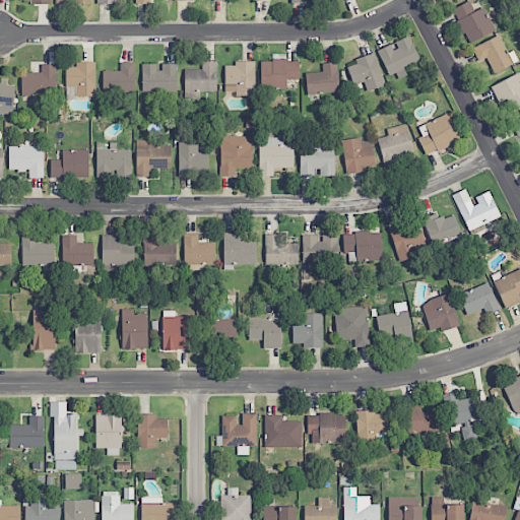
[(453,8),(467,44),(495,33),(484,8),(474,12),(469,2),(453,8)]
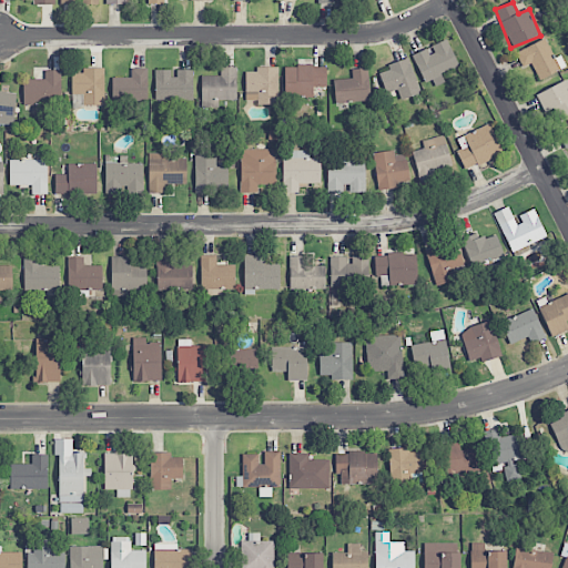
[(424,83),(433,80),(435,87),(444,83),(439,74),(458,67),(447,39),(429,47),(429,48),(412,56),(424,83)]
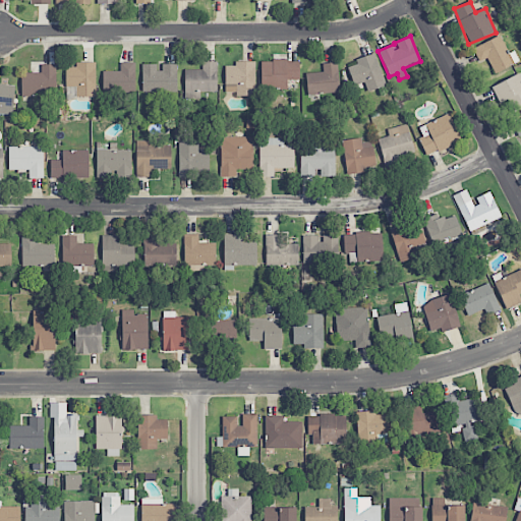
[(478,63),(488,59),(494,72),(519,63),(515,51),(508,54),(501,37),(472,47),(478,63)]
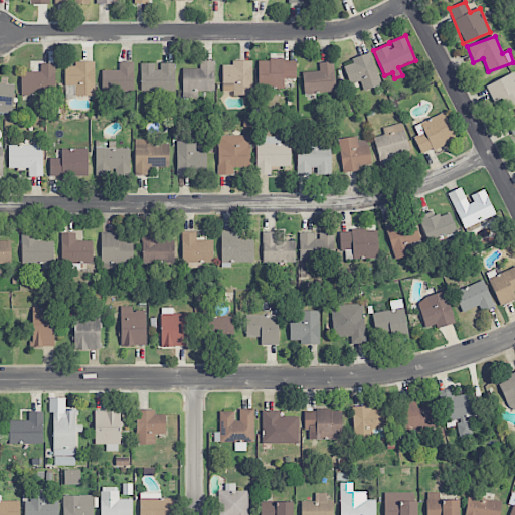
[(351,59),(353,63),(344,66),(349,86),(360,81),(363,91),(380,84),(370,53),(351,59)]
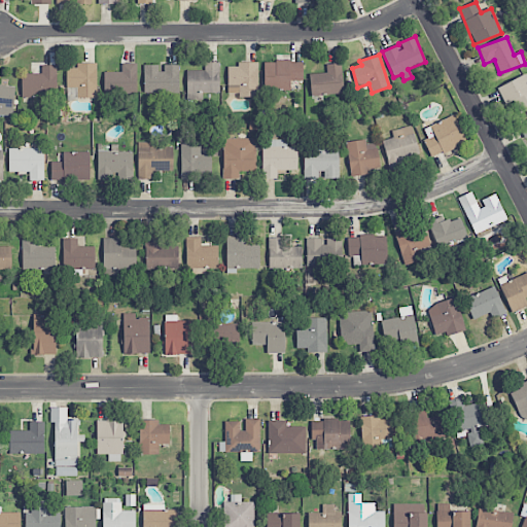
[(303,80),(303,61),(264,62),(264,91),(290,91),(290,80),(303,80)]
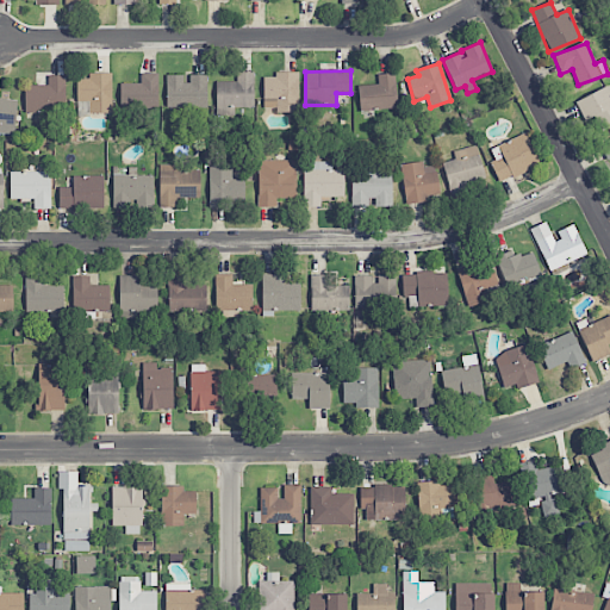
[(277,112),(299,112),(298,72),(275,73),(275,78),(263,78),(265,109),(277,109),(277,112)]
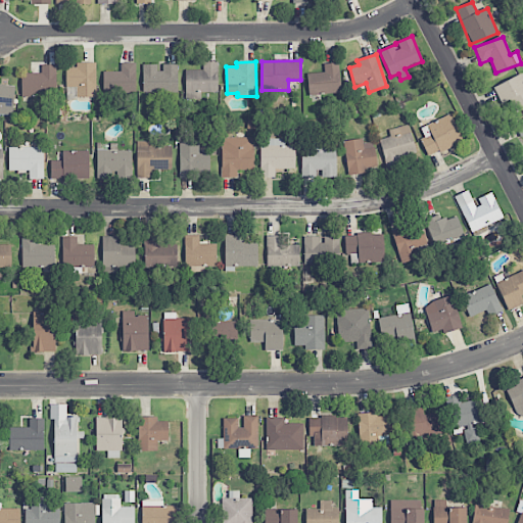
[(96,62),(76,63),(76,67),(66,67),(66,87),(77,87),(77,97),(96,97),(96,62)]
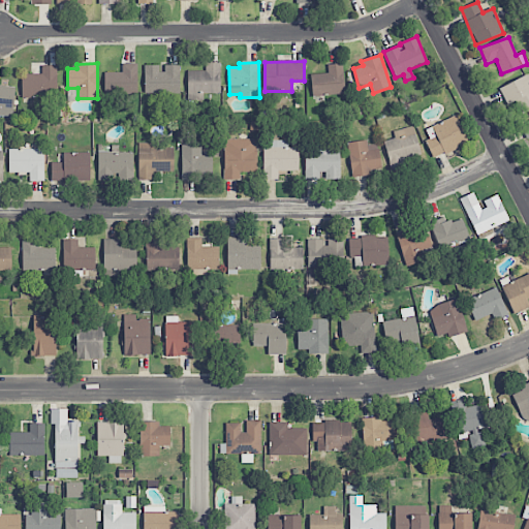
[(220,94),(220,63),(206,63),(206,71),(188,71),(188,100),(204,100),(204,93),(220,94)]
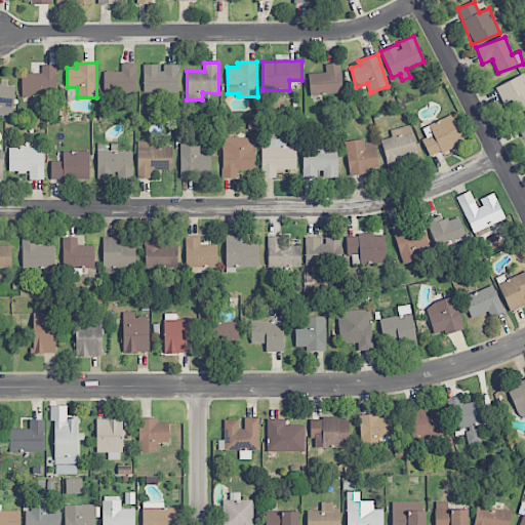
[(325,65),(326,73),(308,74),(311,96),(342,93),(339,63),(325,65)]
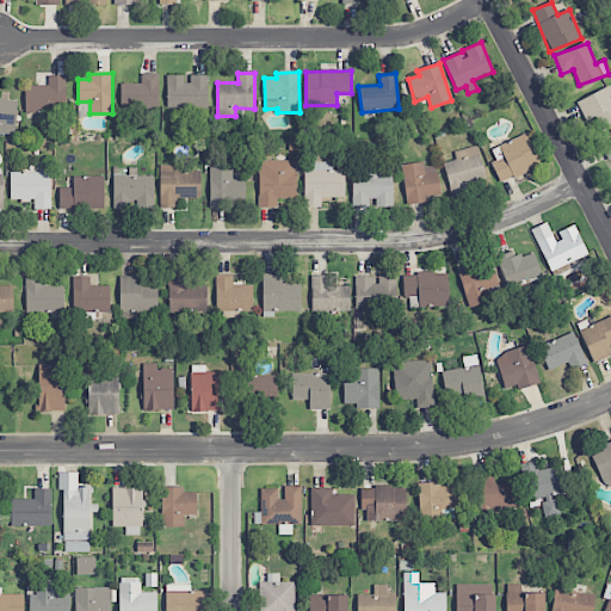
[(121,84),(121,107),(159,107),(159,74),(141,74),(141,84),(121,84)]
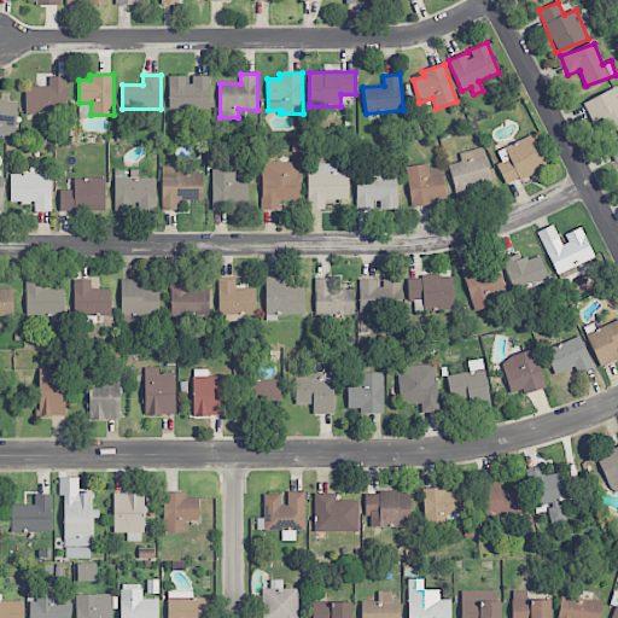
[(190,76),(168,76),(169,110),(210,109),(209,76),(190,76)]
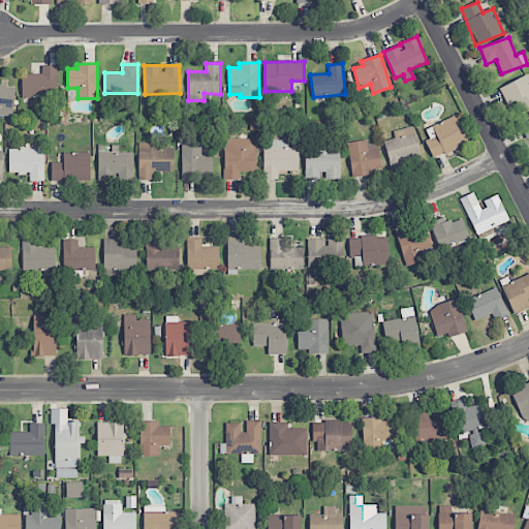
[(57,66),(41,66),(41,74),(22,74),(22,96),(57,97),(57,66)]
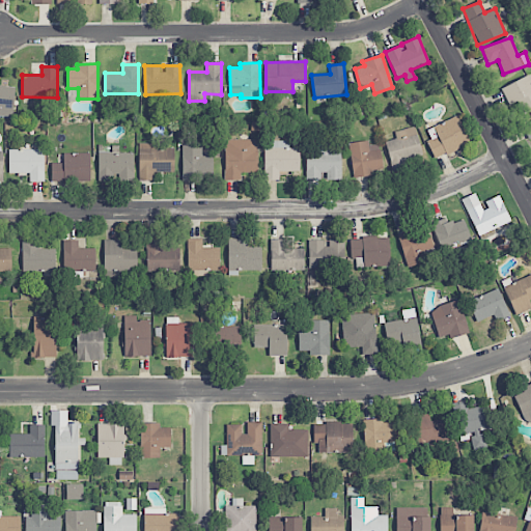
[(503,87),(518,117),(530,110),(530,79),(529,75),(503,87)]
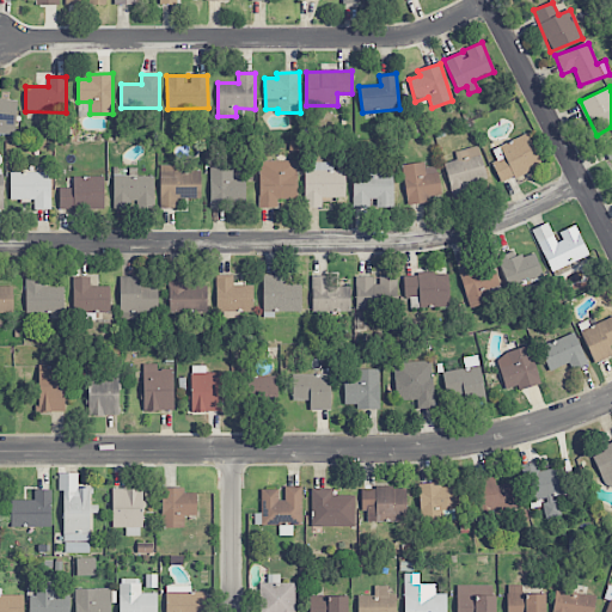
[(17,101),(0,98),(0,133),(14,134),(17,101)]
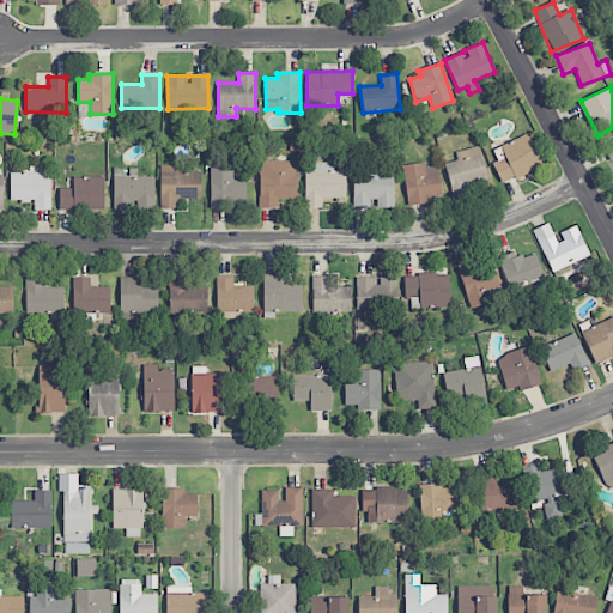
[(542,165),(528,134),(493,150),(498,161),(493,163),(502,183),(542,165)]
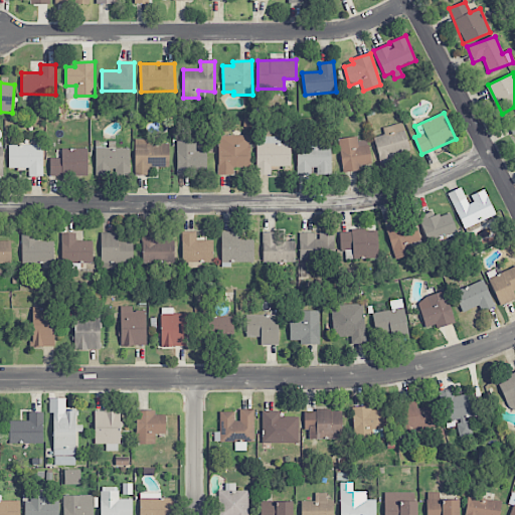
[(514,134),(514,118),(506,122),(512,135),(514,134)]
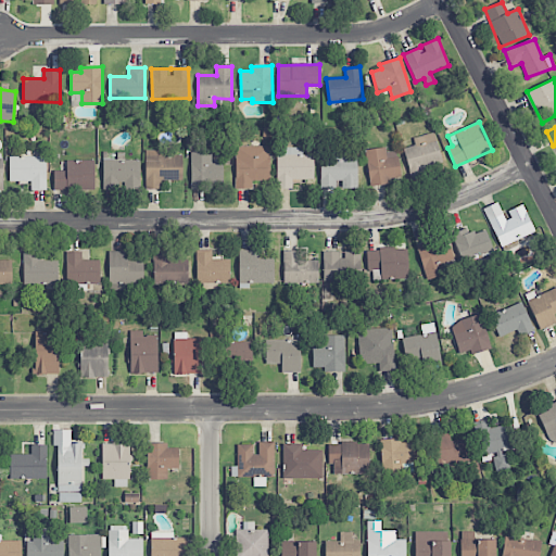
[(414,138),(415,146),(404,148),(409,173),(442,166),(436,134),(414,138)]
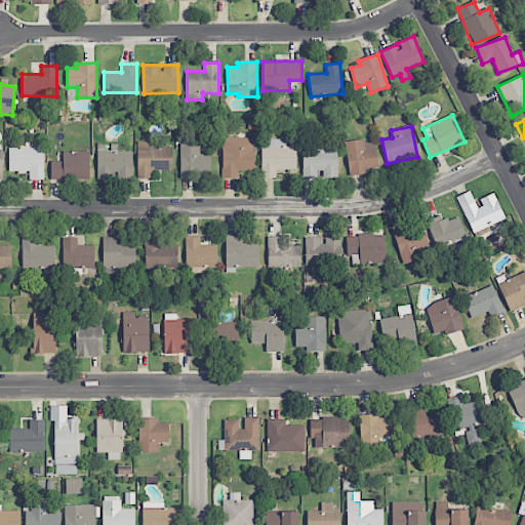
[(254,137),(221,137),(223,178),(236,178),(236,171),(255,171),(254,137)]
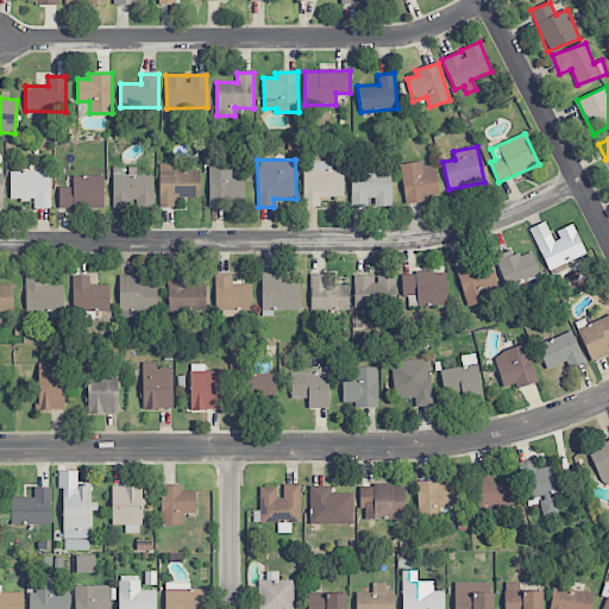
[(305,207),(320,207),(320,198),(344,196),(344,170),(328,170),(328,161),(303,162),(305,207)]
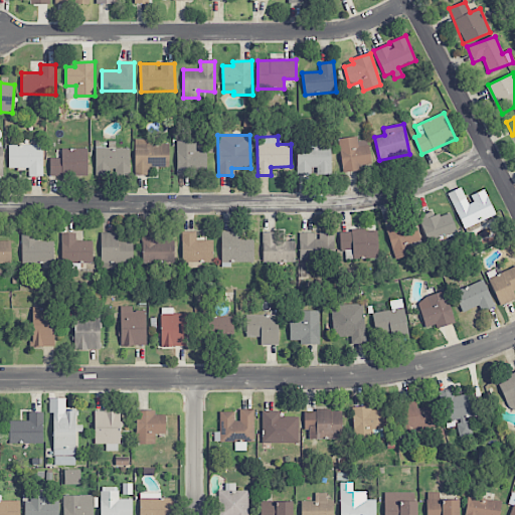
[(338,139),(342,173),(363,170),(363,166),(371,165),(368,140),(358,141),(357,137),(338,139)]
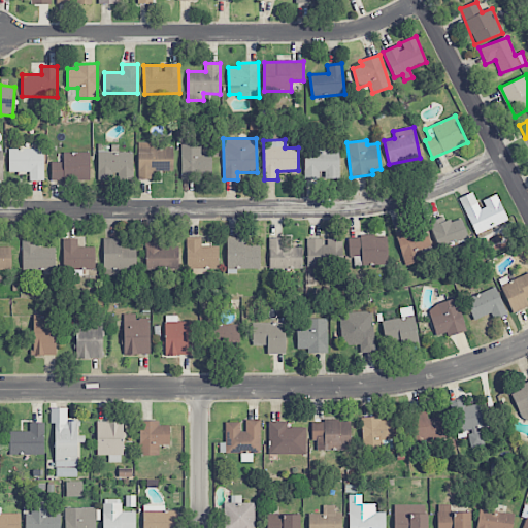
[(138,143),(138,179),(153,179),(153,171),(173,171),(173,147),(159,147),(159,142),(138,143)]
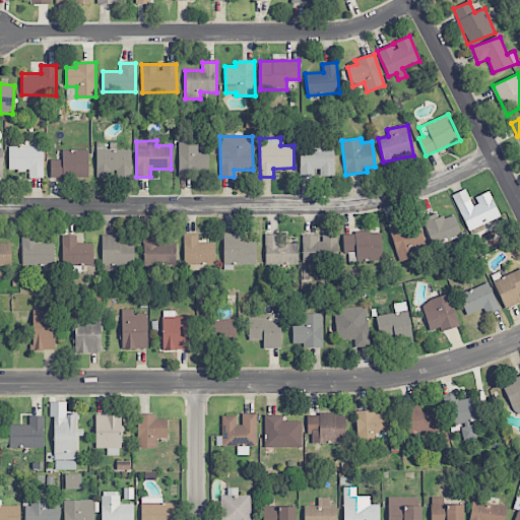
[(96,148),(96,177),(113,178),(113,177),(131,177),(131,150),(117,150),(117,142),(108,142),(108,148),(96,148)]
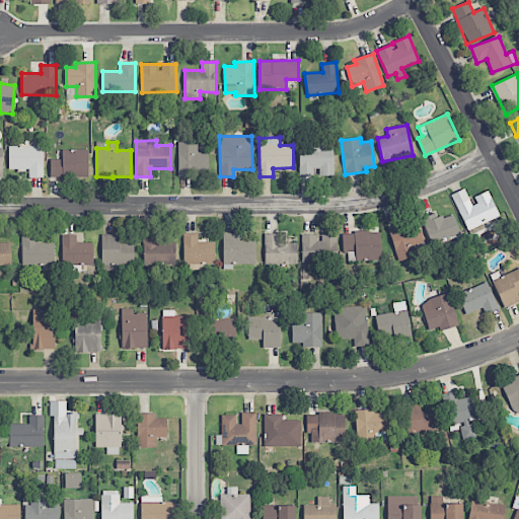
[(198,142),(177,142),(178,175),(208,174),(208,153),(198,153),(198,142)]
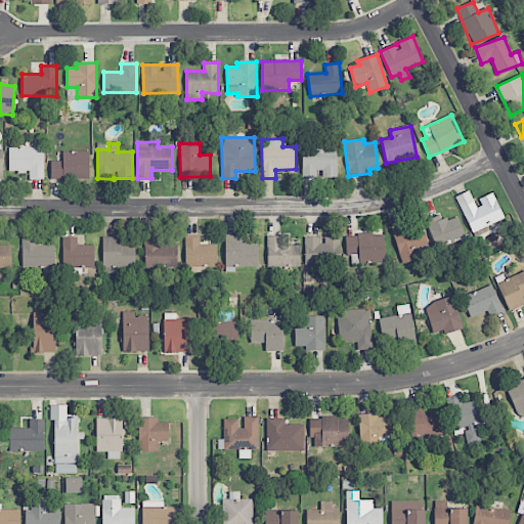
[(8,171),(29,171),(29,179),(43,179),(44,148),(9,147),(8,171)]
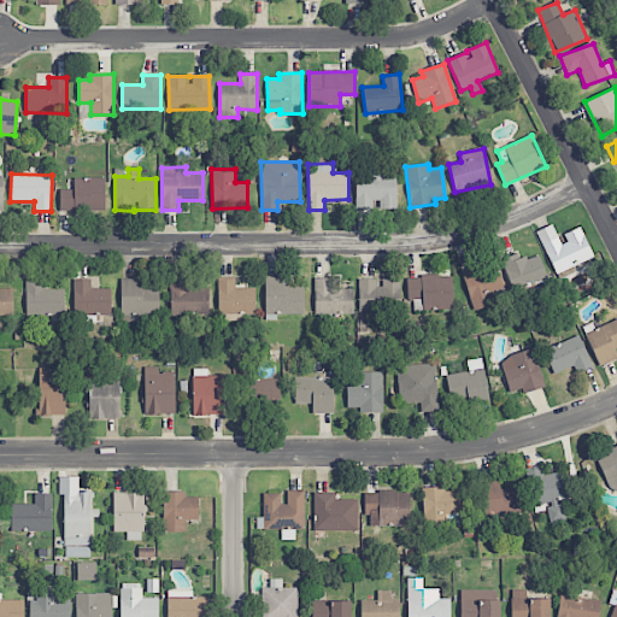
[(397,174),(356,175),(356,210),(376,209),(376,210),(398,209),(397,174)]
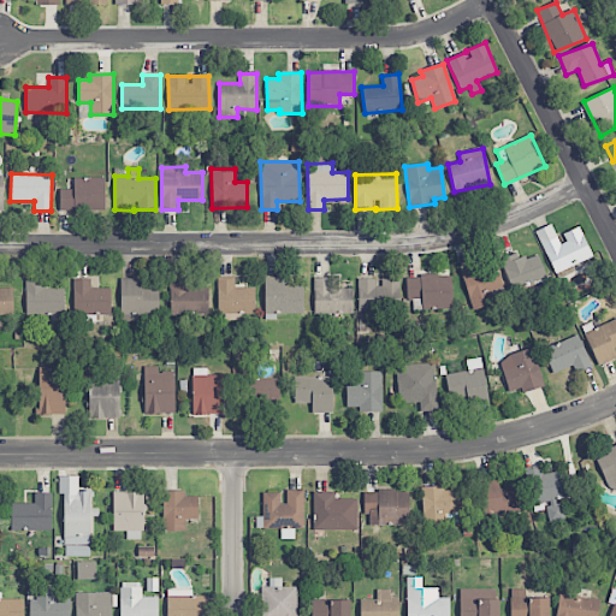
[(105,178),(75,177),(73,190),(60,189),(59,211),(105,211),(105,178)]
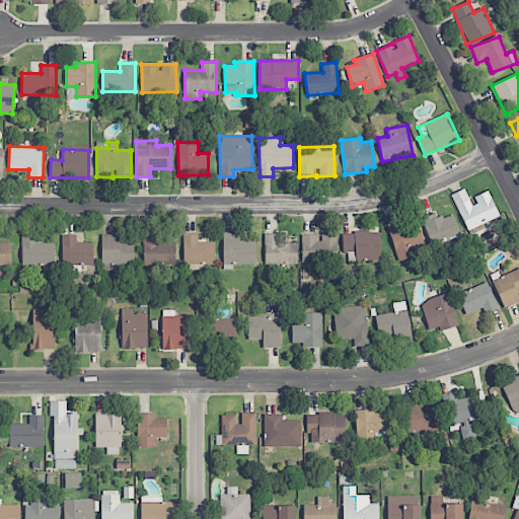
[(451,195),(467,231),(499,217),(488,191),(470,199),(466,188),(451,195)]
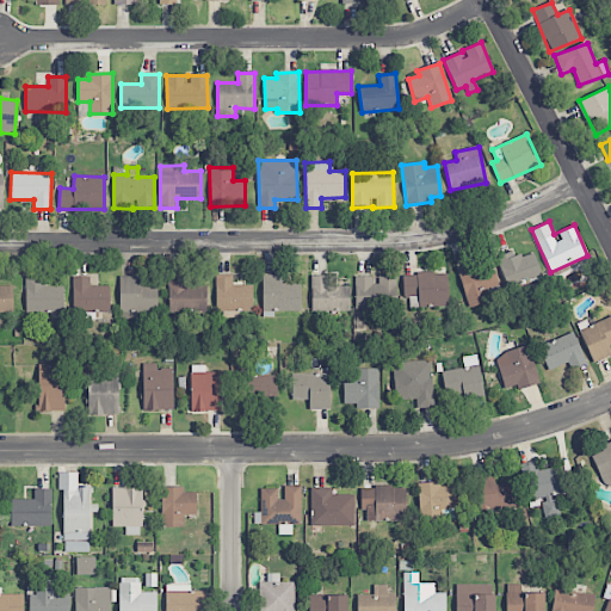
[(510,290),(543,276),(532,251),(517,258),(513,250),(495,258),(510,290)]
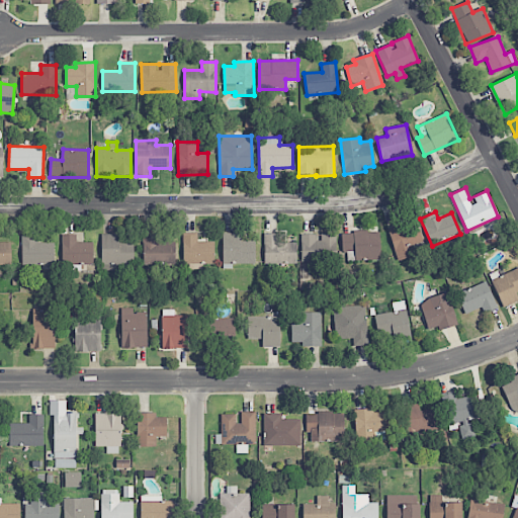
[(418,224),(407,227),(406,223),(387,229),(397,261),(415,256),(412,246),(423,242),(418,224)]
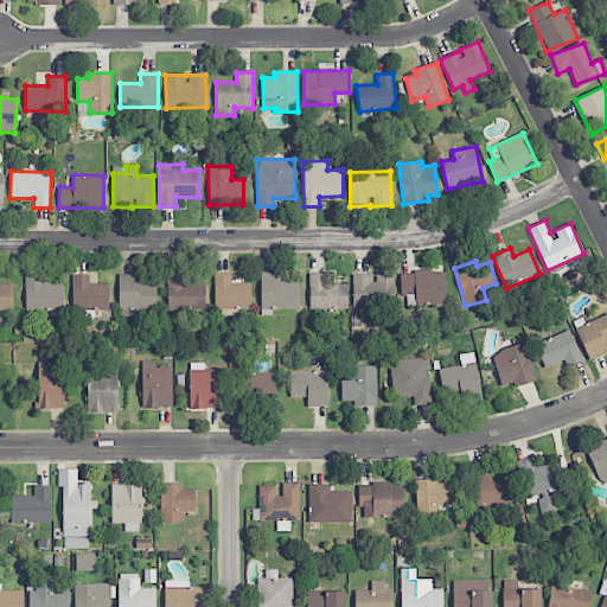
[(415,295),(416,305),(446,304),(445,272),(401,273),(401,295),(415,295)]
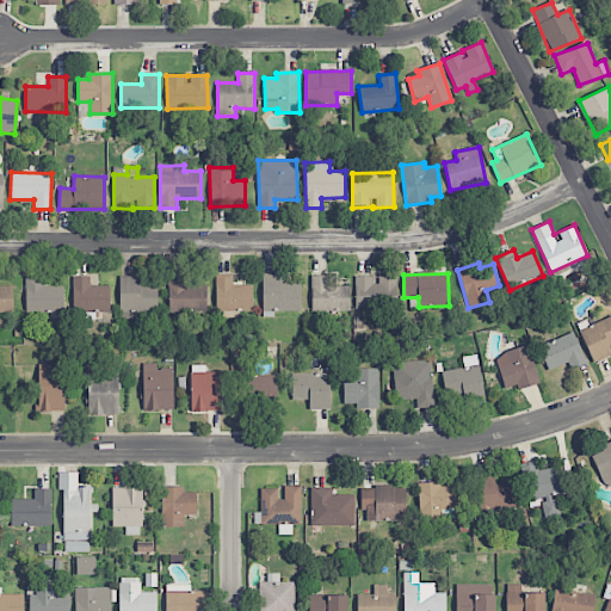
[(263,276),(263,312),(301,312),(301,284),(284,285),(284,275),(263,276)]
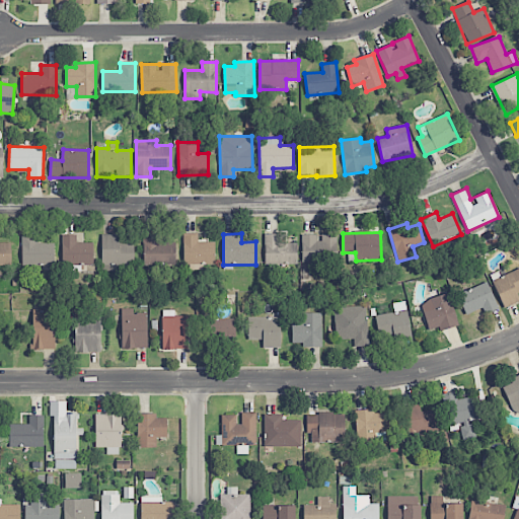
[(102,269),(134,269),(134,242),(119,243),(119,234),(101,235),(102,269)]
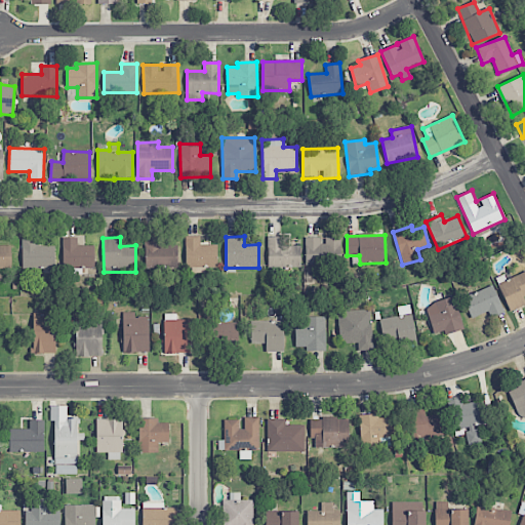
[(268,268),(300,268),(300,246),(284,245),(284,237),(268,237),(268,268)]
